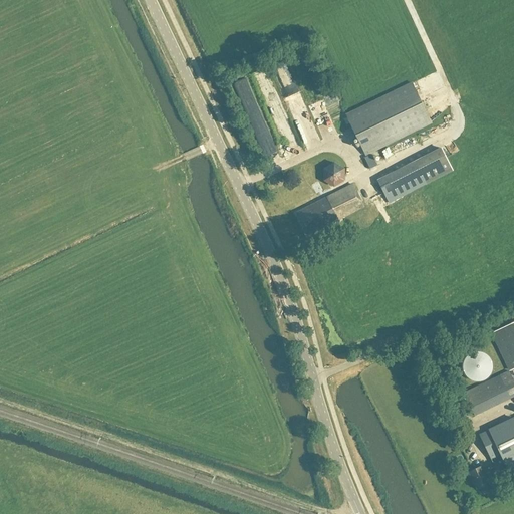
[(281,66),(287,84),(300,79),(294,61),(281,66)]
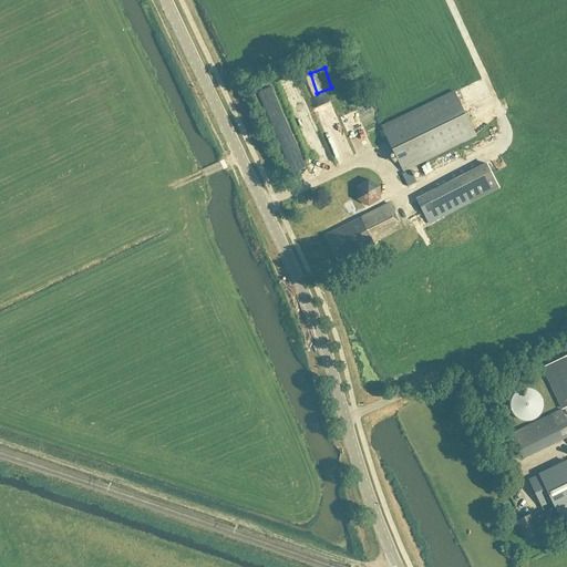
[(459,82),(463,91),(482,81),(477,72),(459,82)]
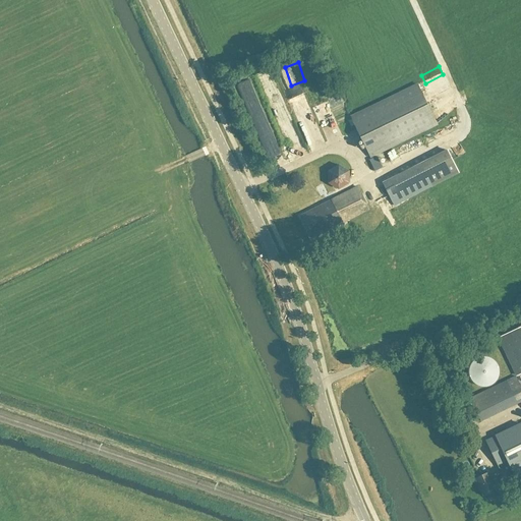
[(270,87),(290,127),(299,123),(279,82),(270,87)]
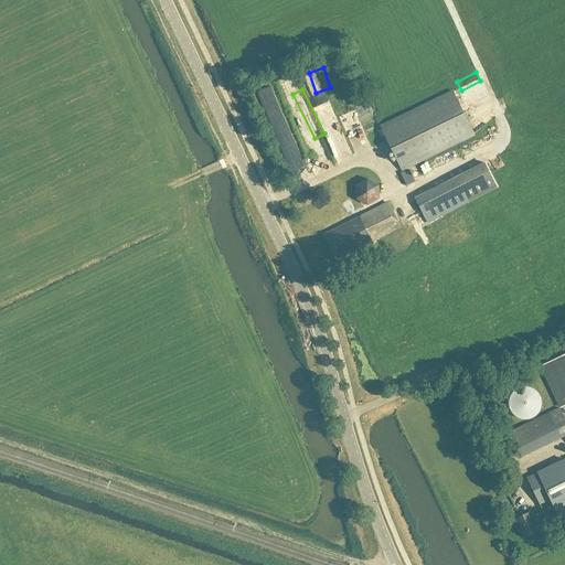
[(473,136),(452,92),(380,127),(401,170),(473,136)]
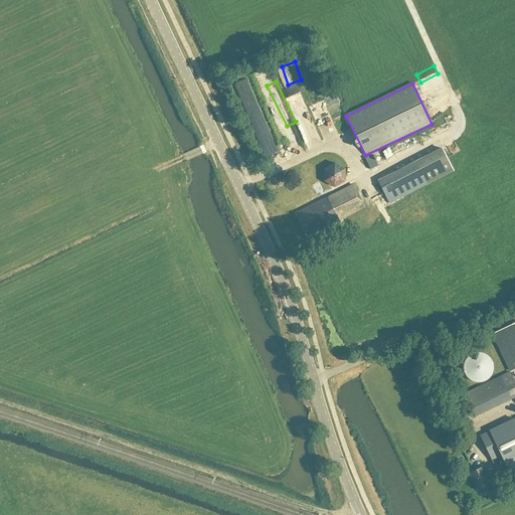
[(338,171),(338,163),(330,163),(330,171),(338,171)]
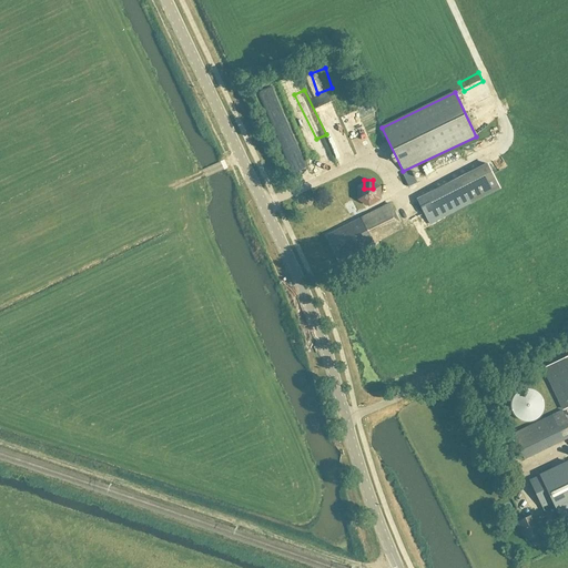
[(470,203),(458,180),(417,201),(429,224),(470,203)]
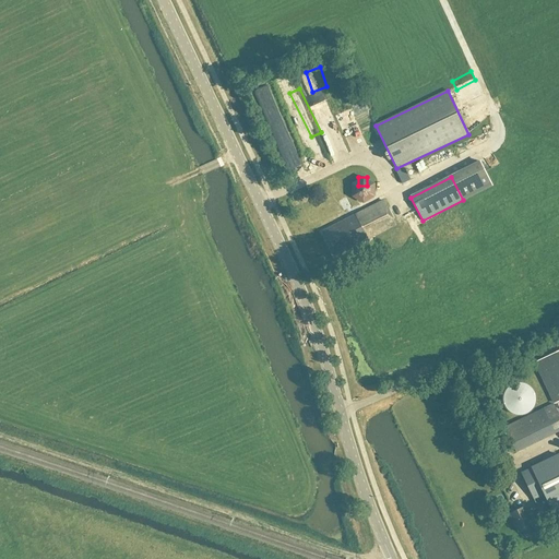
[(360,201),(381,191),(376,181),(356,191),(360,201)]
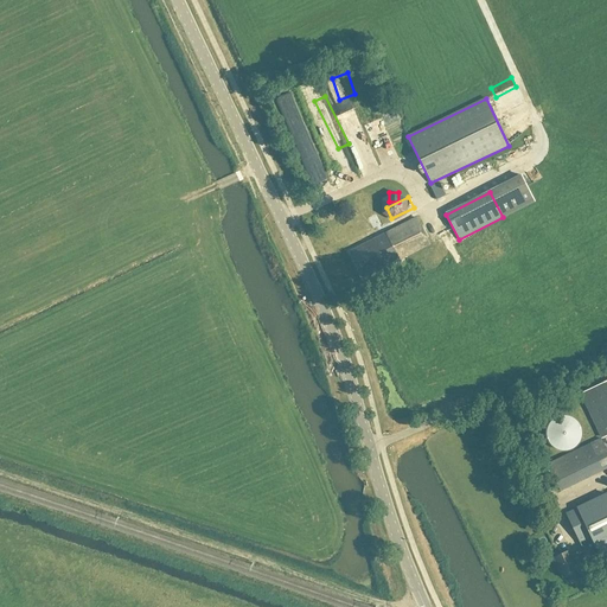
[(349,242),(388,222),(382,211),(343,230),(349,242)]
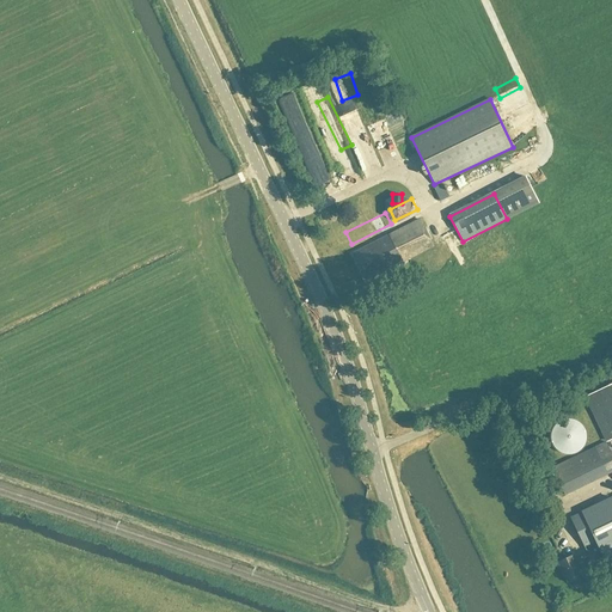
[(403,262),(433,246),(420,220),(389,236),(403,262)]
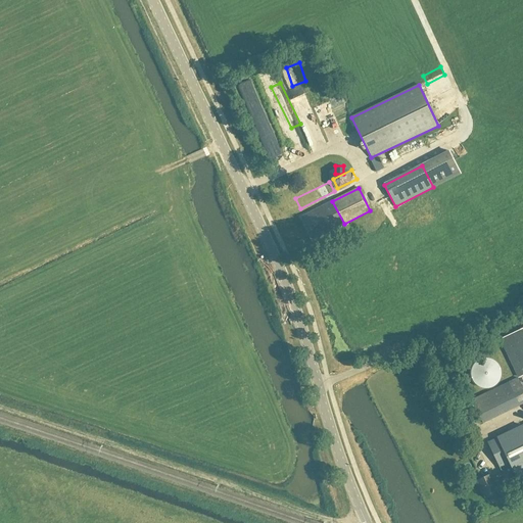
[(332,201),(301,217),(313,239),(344,224),(332,201)]
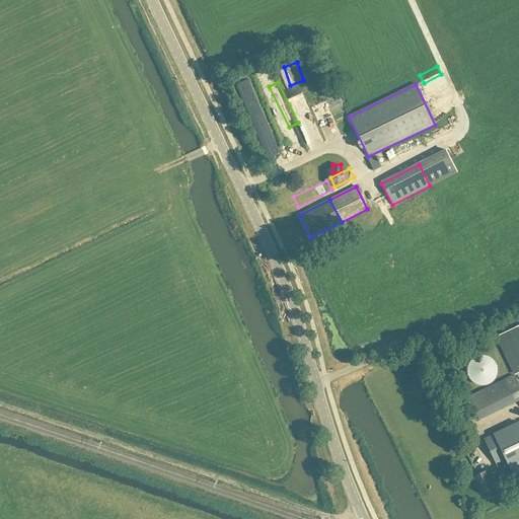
[(501,345),(518,381),(518,380),(518,334),(497,345),(498,347),(501,345)]
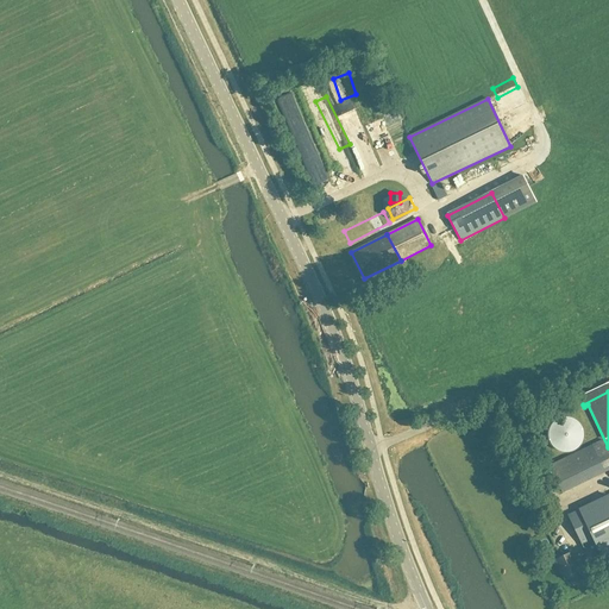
[(583,428),(582,427),(581,426),(581,425),(579,424),(578,422),(576,420),(575,420),(573,419),(572,418),(571,418),(569,418),(566,416),(565,416),(564,416),(562,416),(559,418),(558,419),(556,419),(553,420),(552,421),(552,422),(551,424),(550,425),(548,427),(547,428),(547,429),(546,431),(546,432),(546,434),(546,437),(546,438),(546,439),(547,441),(547,444),(548,445),(548,446),(550,447),(551,449),(553,451),(554,452),(556,452),(558,453),(560,454),(563,454),(564,454),(566,454),(569,454),(571,453),(572,453),(575,452),(577,451),(578,450),(579,447),(581,446),(582,445),(583,443),(583,441),(583,439),(584,437),(584,435),(584,433),(583,431),(583,429),(583,428)]
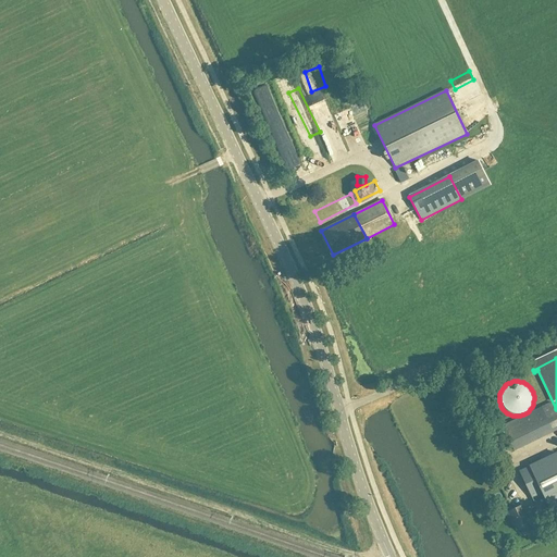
[(556,413),(552,403),(542,407),(502,426),(514,450),(556,429),(556,413)]
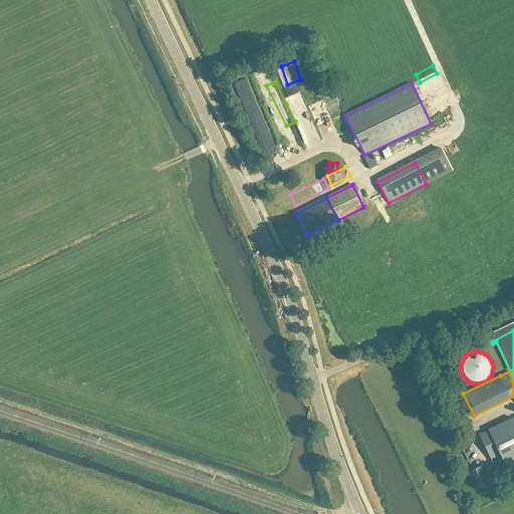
[(482,466),(468,472),(477,490),(490,483),(488,478),(500,472),(507,468),(509,472),(513,469),(513,419),(479,435),(493,465),(484,469),(482,466)]
